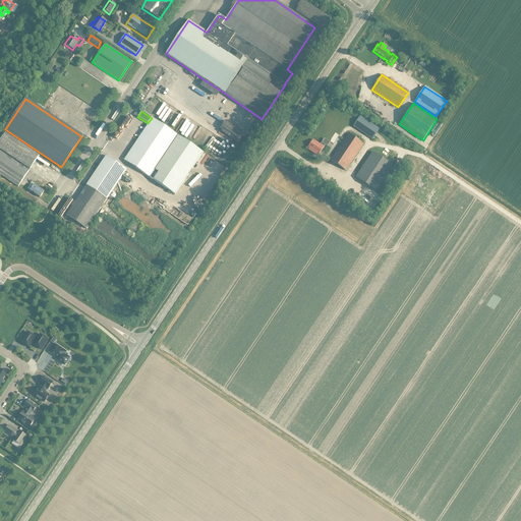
[(169,111),(159,118),(161,122),(174,131),(182,126),(183,127),(177,131),(177,132),(183,136),(188,133),(192,127),(191,125),(186,128),(190,123),(184,127),(186,125),(183,121),(184,120),(182,117),(180,119),(169,111)]
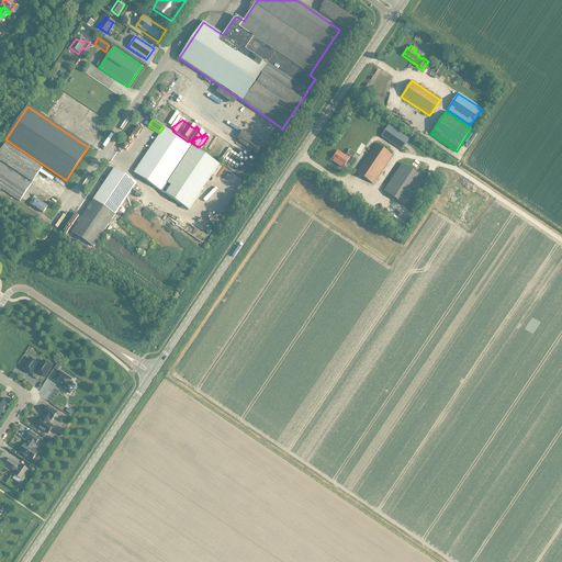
[(401,150),(408,139),(388,125),(381,136),(401,150)]
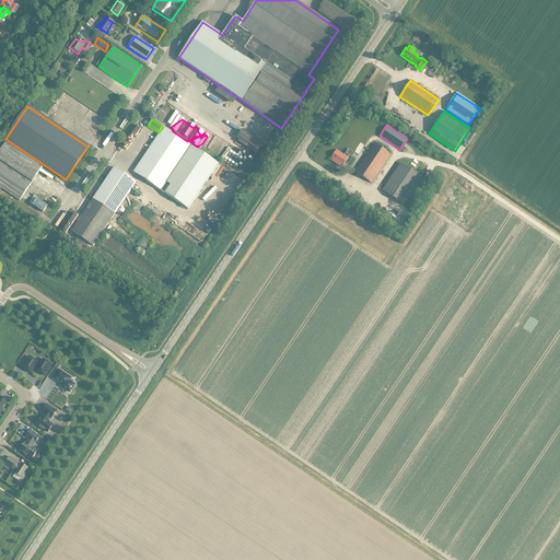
[(190,146),(163,127),(132,173),(160,190),(188,209),(218,164),(190,146)]
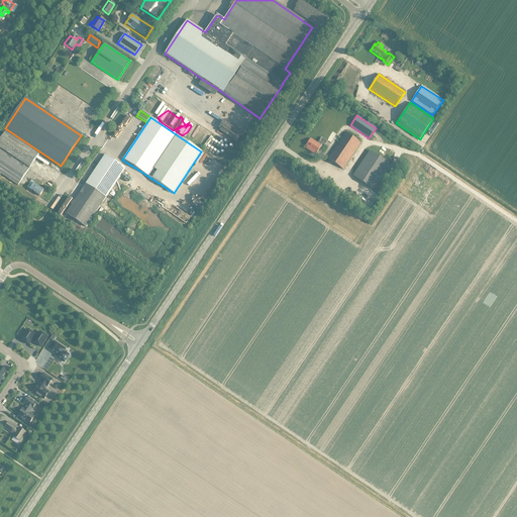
[(38,154),(5,132),(0,138),(0,173),(18,185),(29,169),(38,154)]
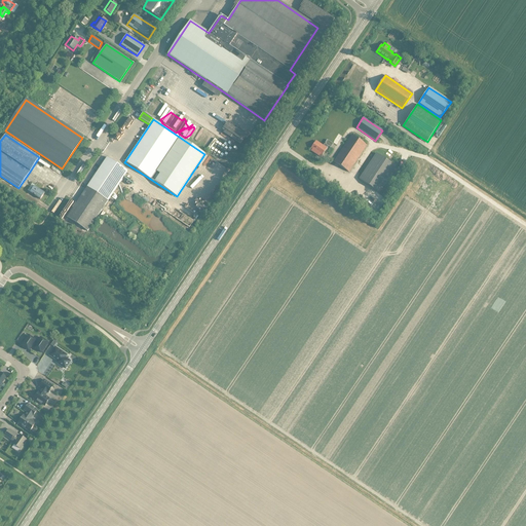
[(348,172),(366,145),(351,136),(333,161),(348,172)]
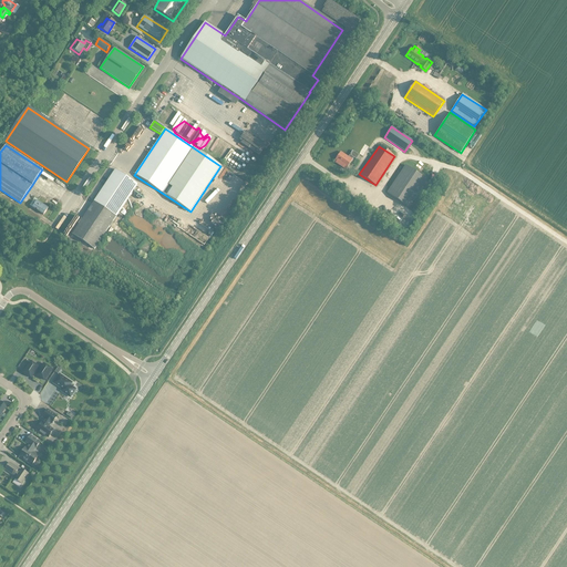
[(356,160),(359,155),(352,151),(348,157),(340,152),(334,162),(346,169),(353,157),(356,160)]
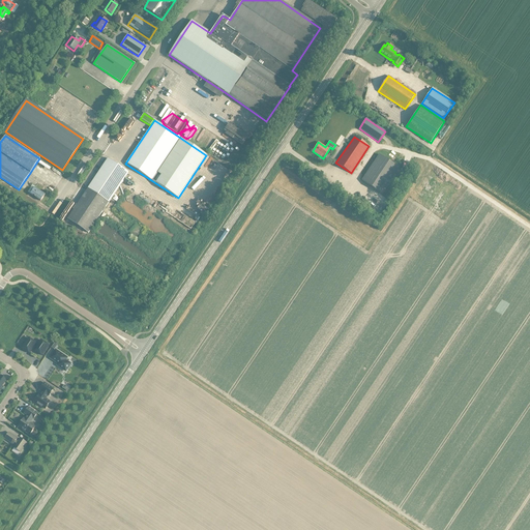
[(382,195),(400,169),(379,154),(361,180),(382,195)]
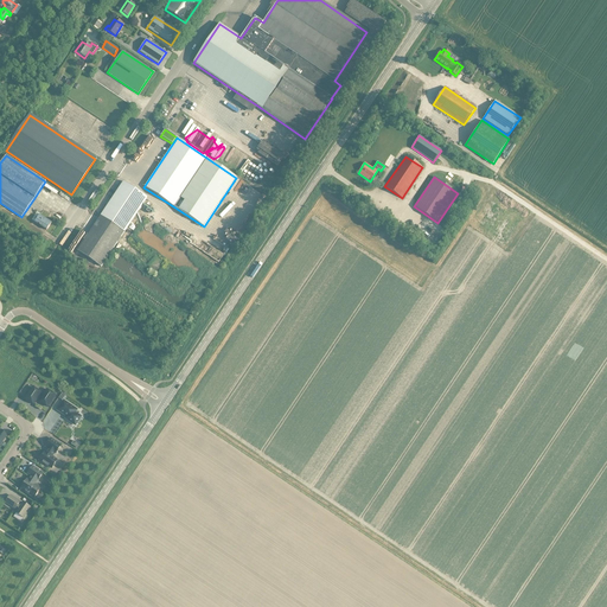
[(97,236),(90,231),(77,251),(101,267),(147,198),(123,181),(100,217),(107,221),(97,236)]
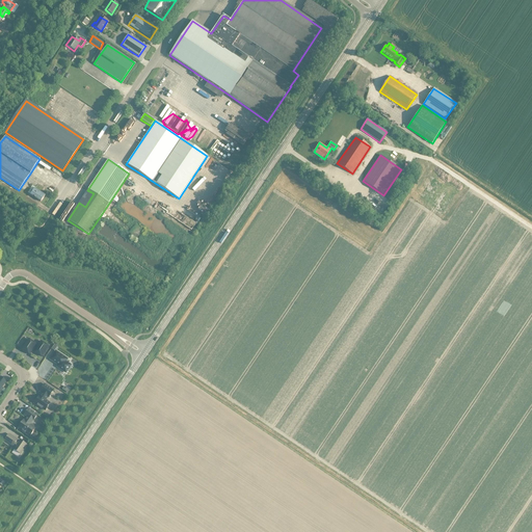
[(41,202),(45,195),(34,188),(30,194),(41,202)]
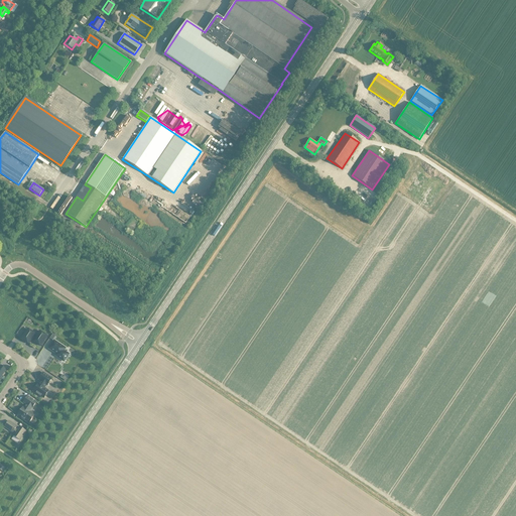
[(183,219),(192,210),(189,208),(187,209),(184,206),(183,207),(179,204),(174,209),(183,219)]
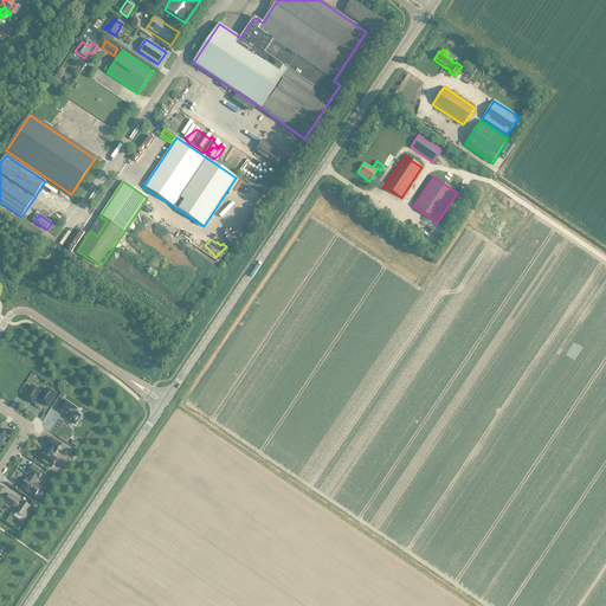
[(1,369),(0,372),(0,380),(8,386),(10,385),(15,388),(19,384),(13,380),(14,378),(1,369)]
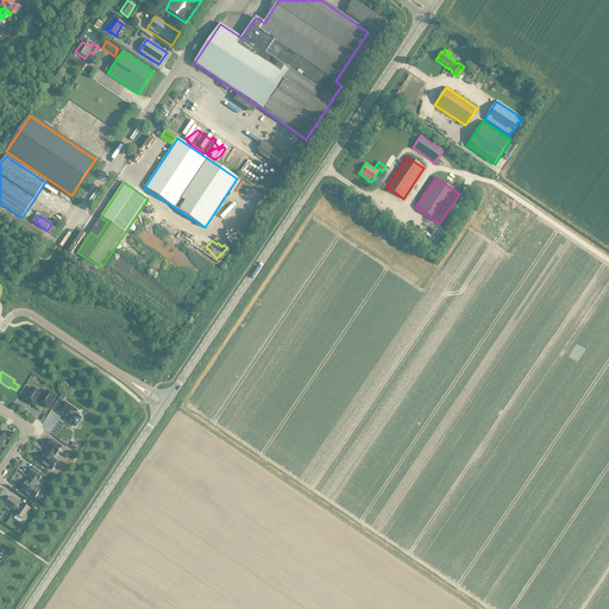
[(56,397),(46,390),(43,396),(41,395),(42,395),(32,388),(25,400),(33,406),(38,400),(39,401),(38,402),(48,408),(56,397)]
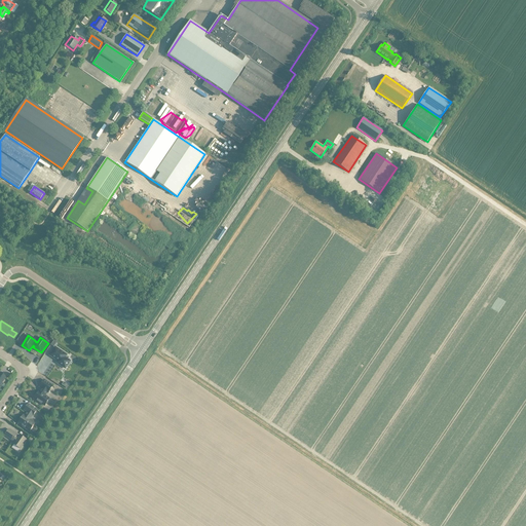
[(54,347),(49,355),(58,361),(57,363),(65,369),(70,362),(65,358),(66,355),(54,347)]
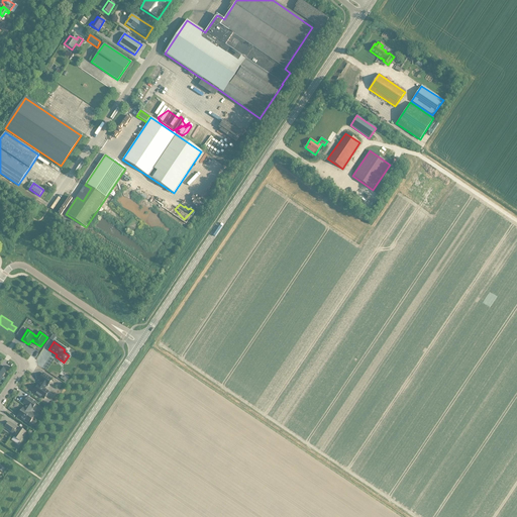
[(33,392),(43,399),(48,392),(43,389),(46,386),(47,386),(52,380),(42,374),(38,381),(41,382),(38,386),(37,385),(33,392)]
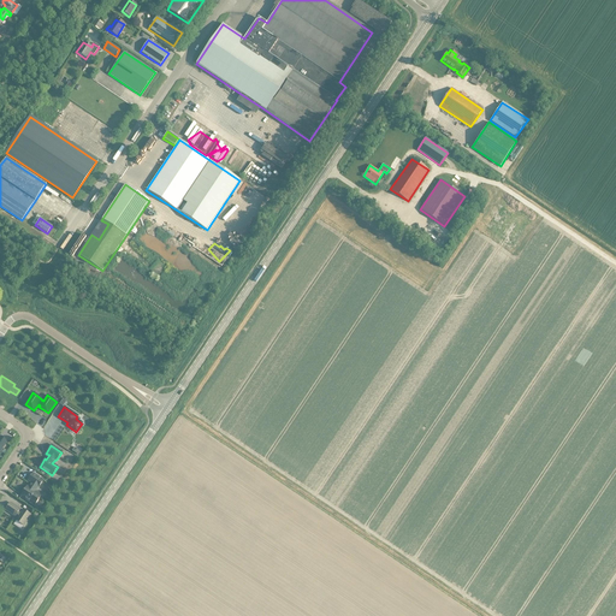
[(34,505),(41,496),(35,492),(42,480),(33,473),(28,480),(31,483),(25,491),(24,490),(21,496),(34,505)]
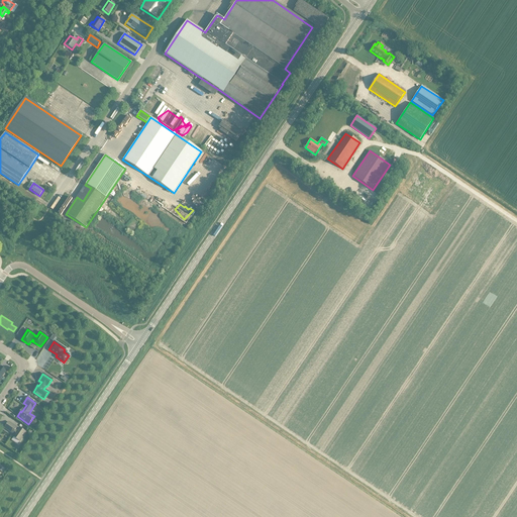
[(19,441),(25,432),(19,427),(18,429),(16,428),(8,422),(4,428),(13,433),(15,434),(13,437),(19,441)]
